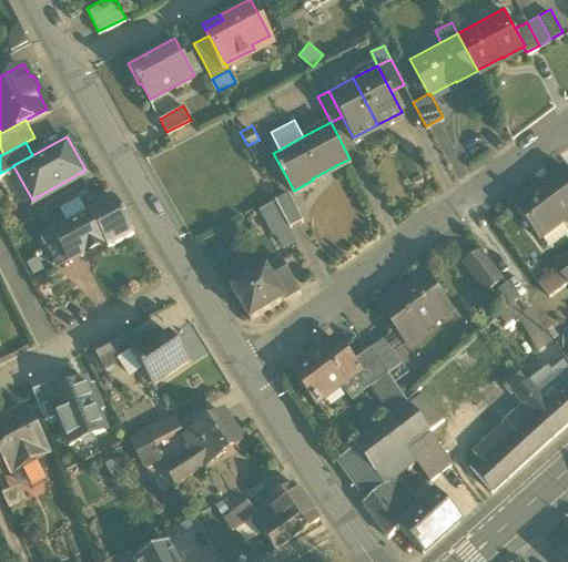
[(513,204),(538,237),(541,235),(561,221),(567,214),(567,172),(564,166),(513,204)]
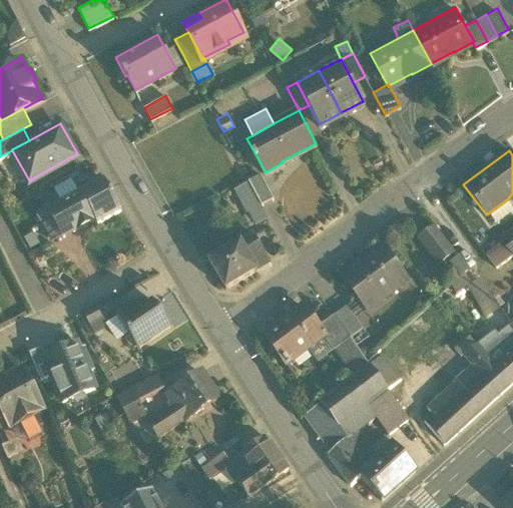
[(60,200),(79,189),(69,172),(50,182),(60,200)]
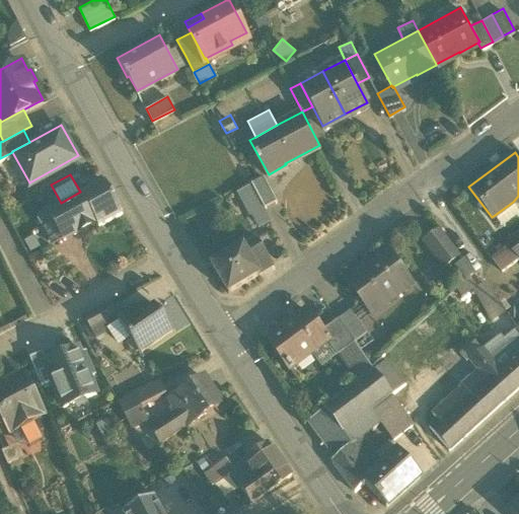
[(265,174),(251,181),(265,207),(278,200),(265,174)]
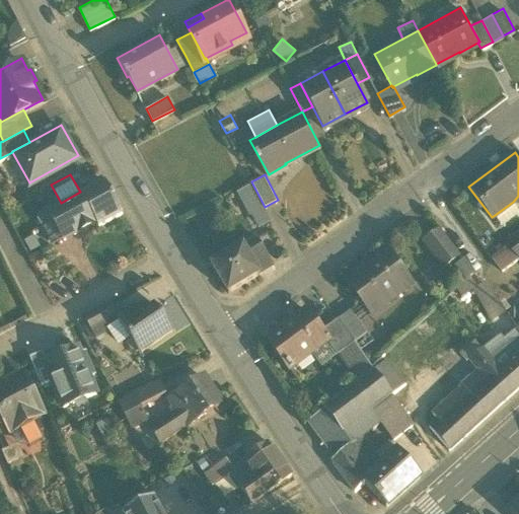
[(104,178),(81,191),(93,212),(96,219),(98,223),(123,211),(104,178)]
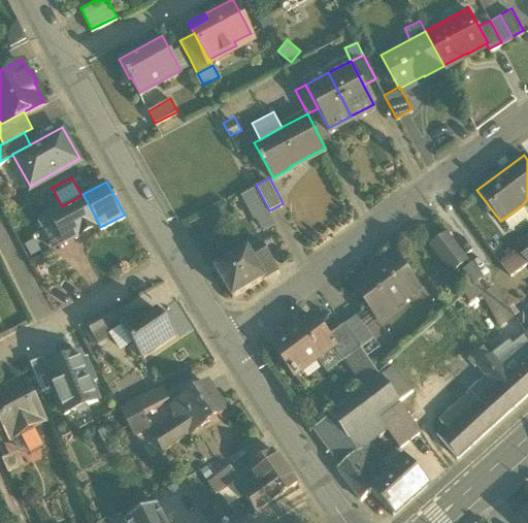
[(275,221),(269,210),(256,185),(239,194),(251,217),(254,215),(262,228),(275,221)]
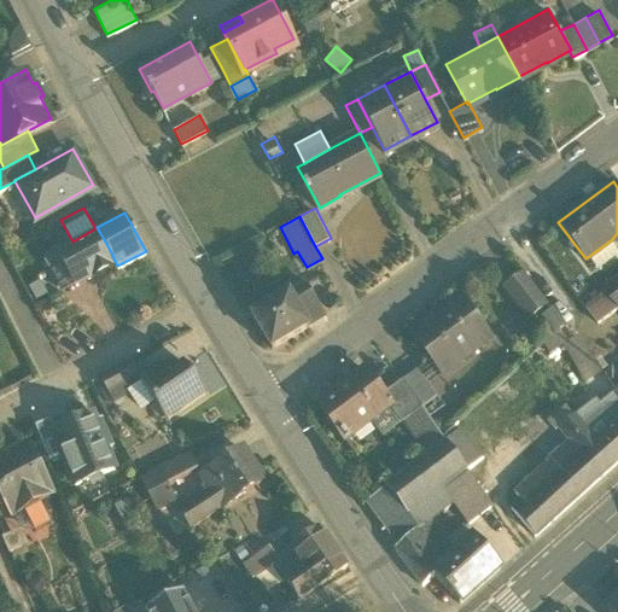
[(86,267),(111,252),(97,227),(95,228),(73,242),(86,267)]
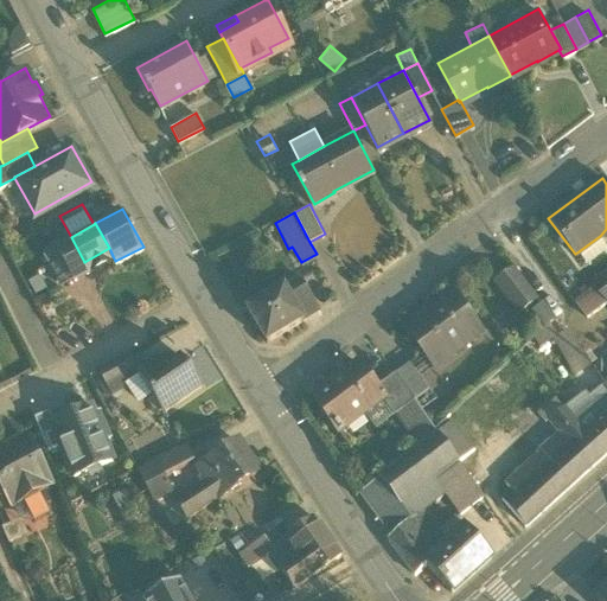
[(606,244),(600,236),(579,251),(587,262),(606,247),(606,244)]
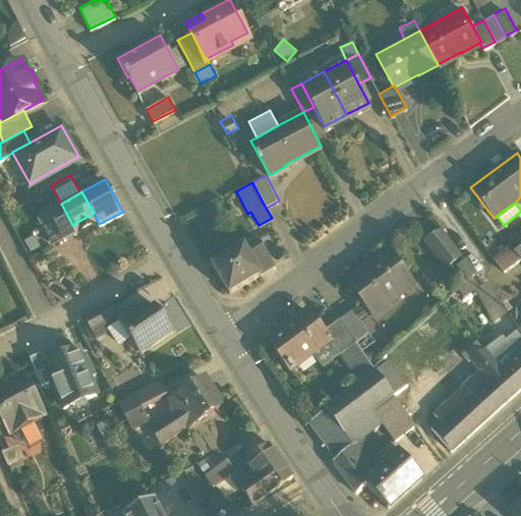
[(53,218),(64,237),(76,231),(72,225),(61,204),(49,210),(53,218)]
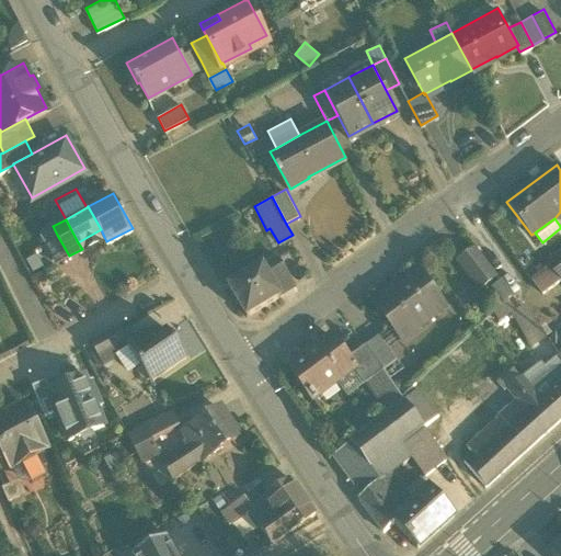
[(78,242),(82,249),(104,237),(101,229),(78,242)]
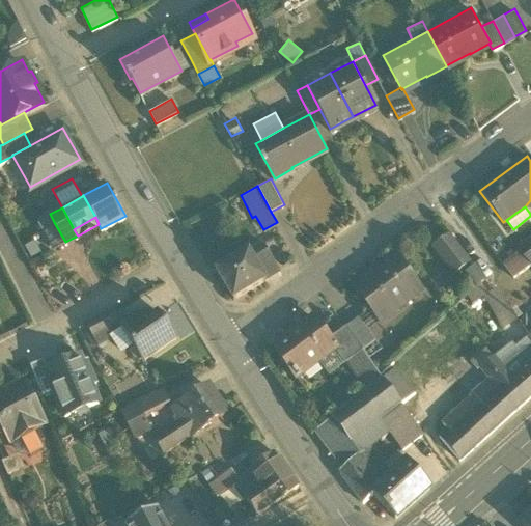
[(54,248),(65,242),(54,222),(44,228),(54,248)]
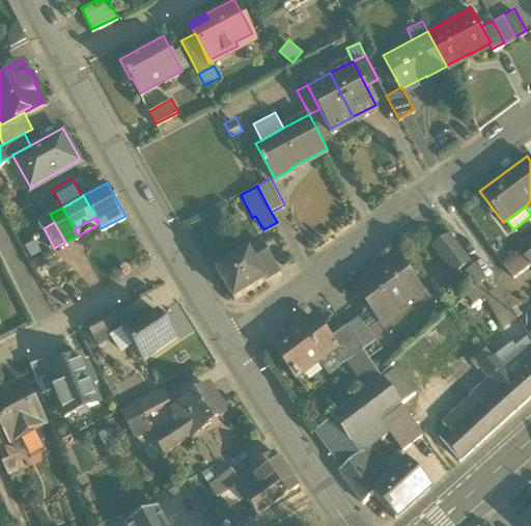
[(435,242),(454,268),(467,258),(447,232),(435,242)]
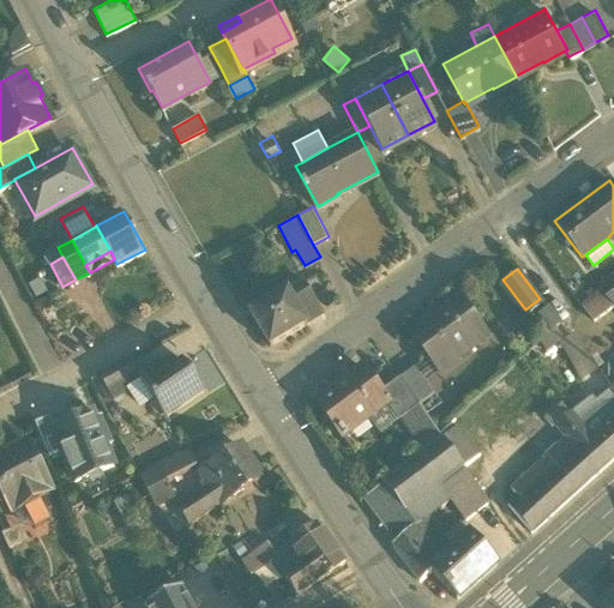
[(288,288),(307,321),(324,312),(305,278),(288,288)]
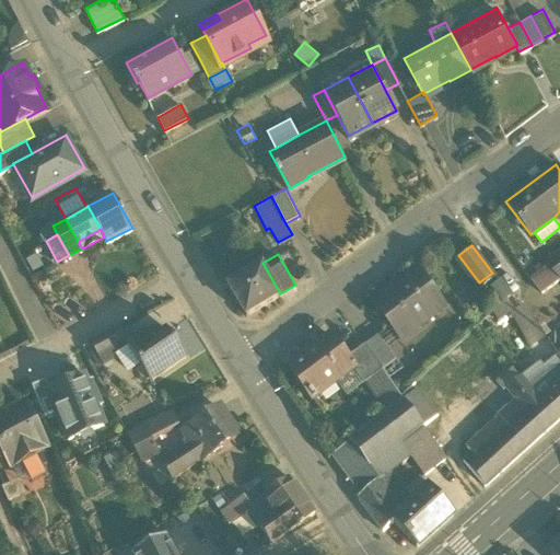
[(559,254),(549,262),(551,265),(553,268),(559,263),(559,254)]
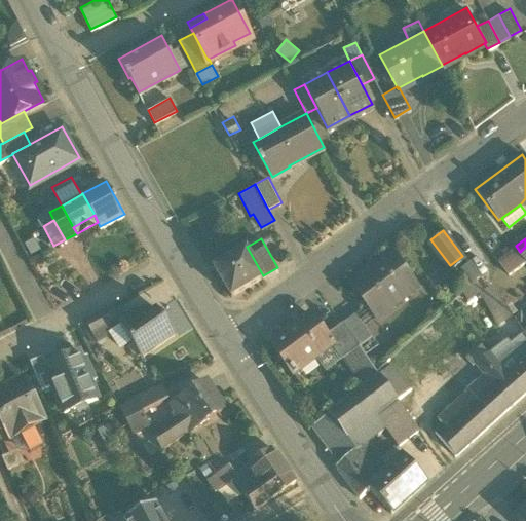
[(215,266),(231,294),(263,275),(247,247),(215,266)]
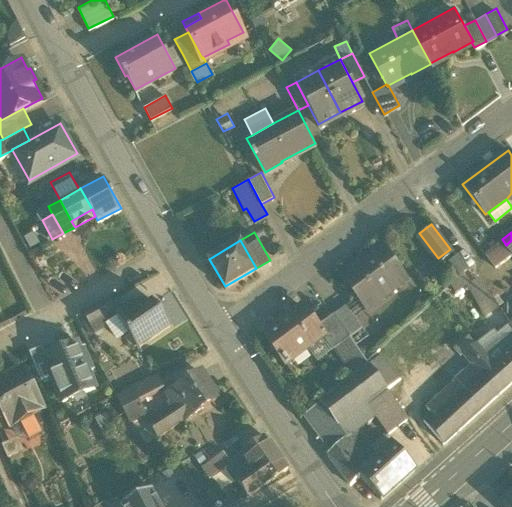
[(511,252),(506,245),(504,242),(487,254),(495,264),(511,252)]
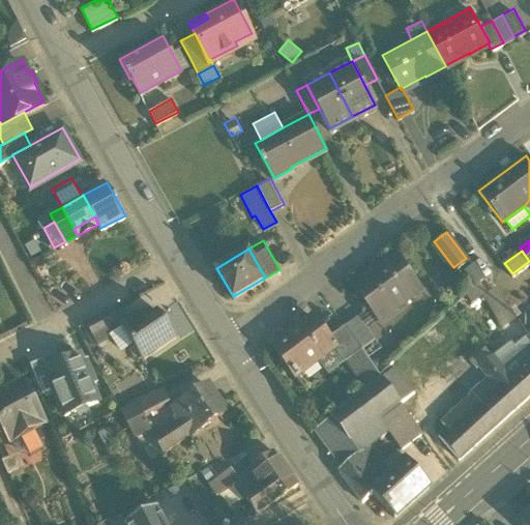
[(354,285),(379,319),(420,288),(394,255),(393,256),(394,257),(371,273),(370,272),(354,285)]
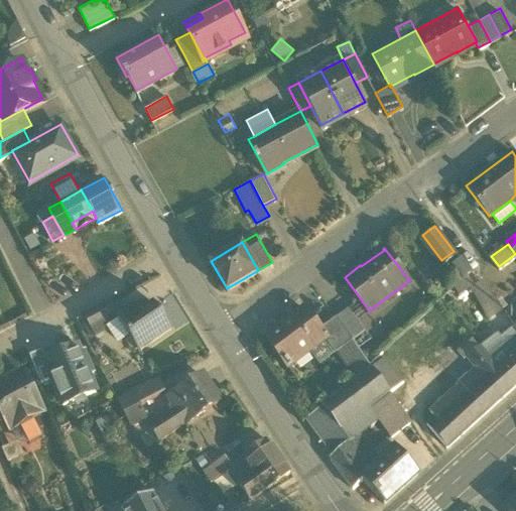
[(449,262),(461,277),(471,268),(460,255),(449,262)]
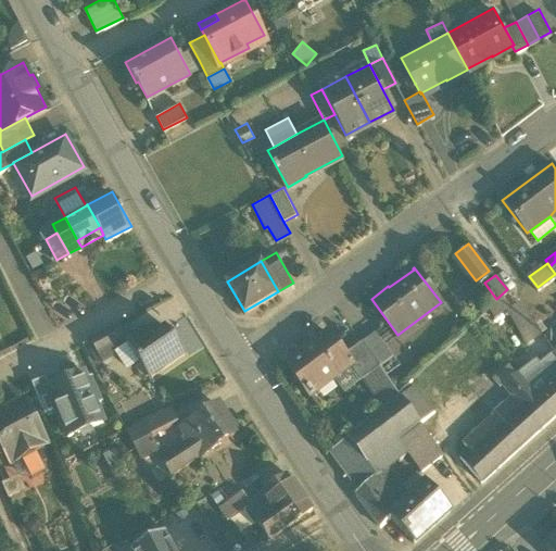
[(507,289),(496,299),(488,307),(493,315),(506,308),(526,341),(542,330),(513,284),(507,289)]
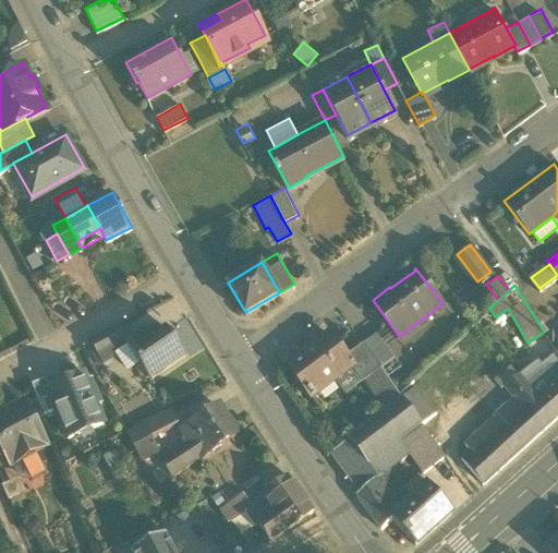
[(91,338),(97,351),(126,336),(119,323),(91,338)]
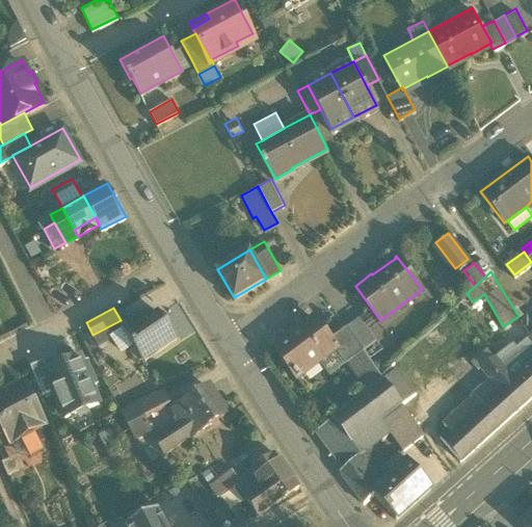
[(133,344),(142,359),(178,335),(159,308),(145,317),(141,311),(121,325),(133,344)]
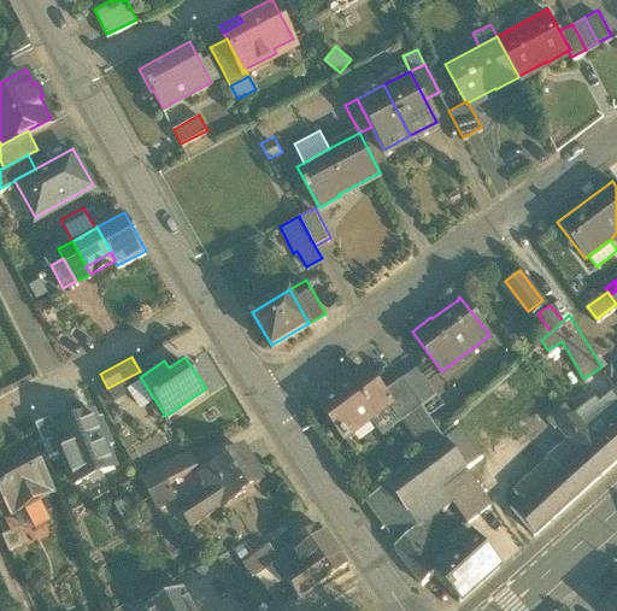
[(417,364),(401,376),(421,404),(436,392),(417,364)]
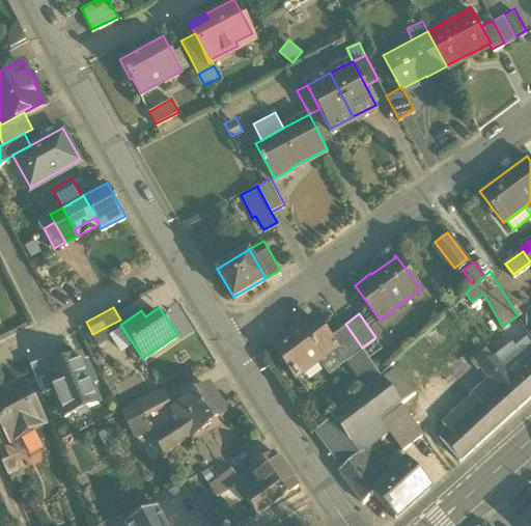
[(273,344),(296,375),(317,358),(334,345),(335,344),(329,336),(313,314),(273,344)]
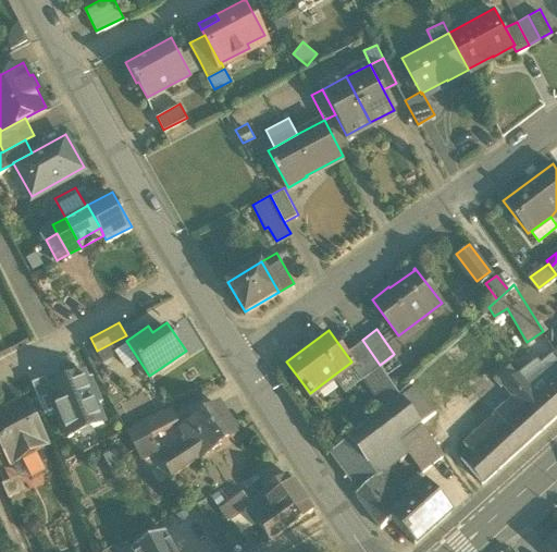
[(361,378),(380,365),(362,340),(345,353),(351,362),(350,363),(361,378)]
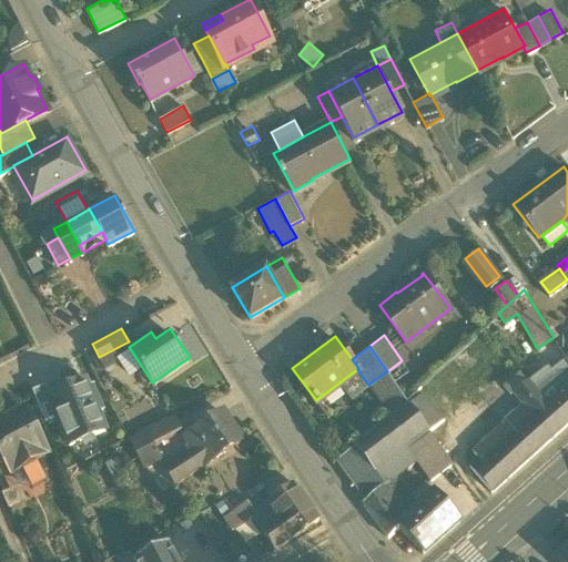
[(142,367),(129,347),(115,356),(130,376),(142,367)]
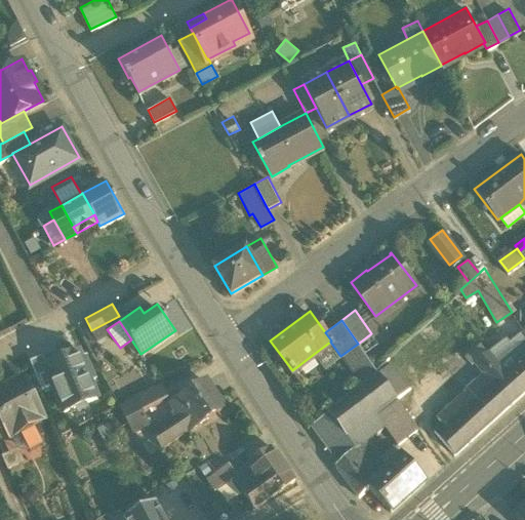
[(488,350),(505,370),(524,353),(524,331),(523,329),(510,341),(507,337),(488,350)]
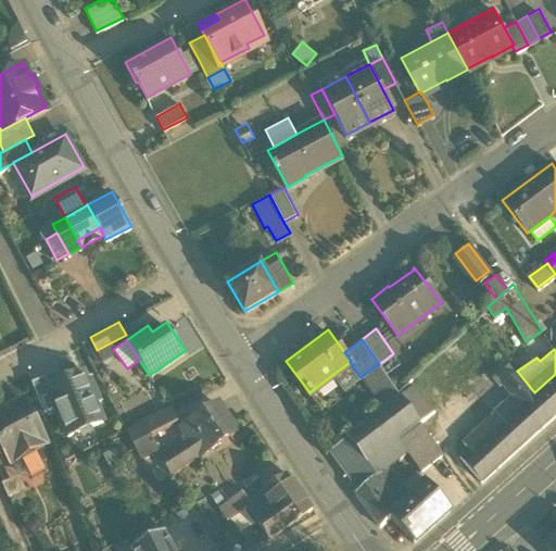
[(344,390),(361,377),(350,362),(332,375),(344,390)]
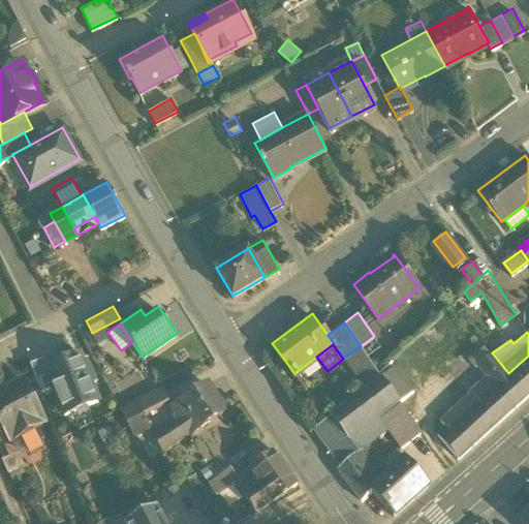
[(343,359),(365,387),(380,375),(361,346),(343,359)]
